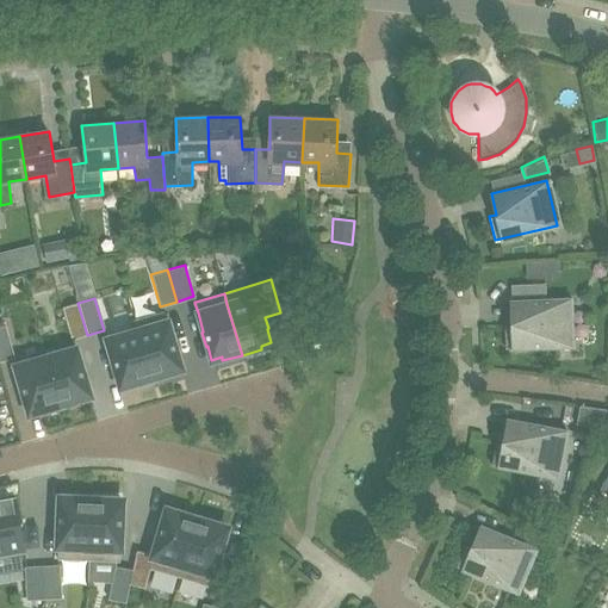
[(506,347),(569,345),(568,298),(510,301),(512,322),(504,322),(506,347)]
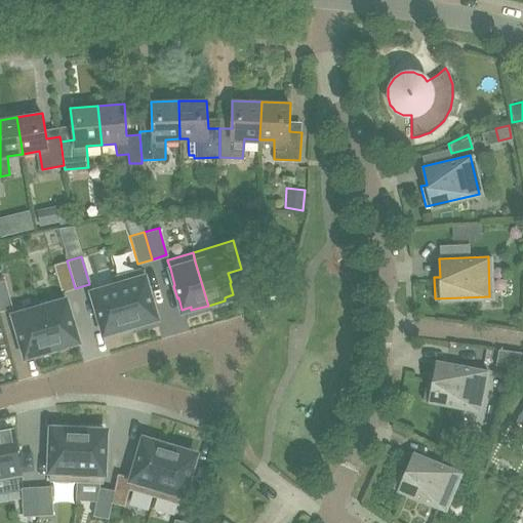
[(52,265),(61,292),(75,288),(67,260),(52,265)]
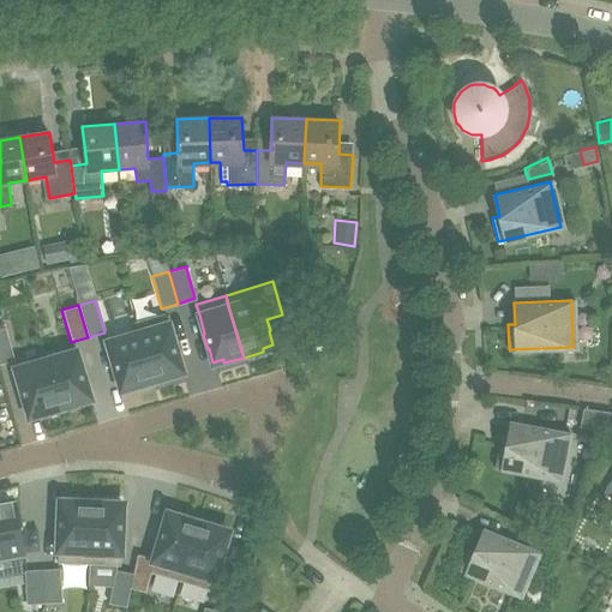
[(162,313),(133,322),(137,333),(151,384),(172,378),(171,377),(171,375),(180,372),(177,358),(178,358),(174,343),(172,343),(167,324),(163,315),(163,312),(162,313)]
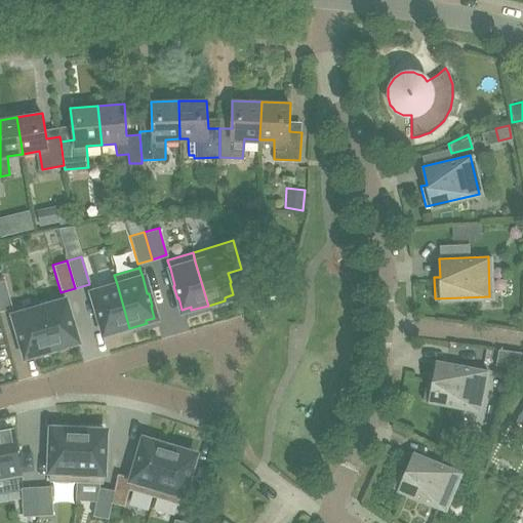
[(3,279),(0,280),(0,310),(11,307),(3,279)]
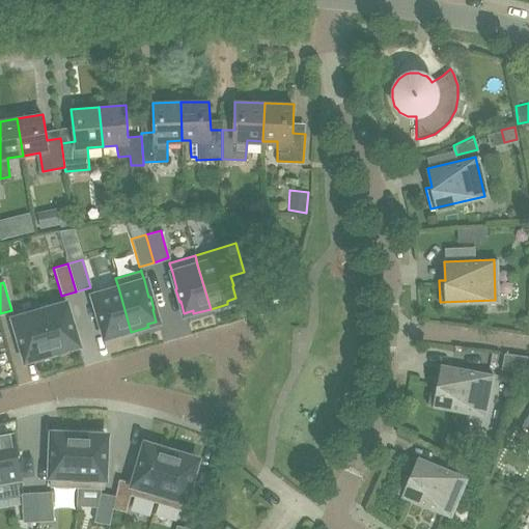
[(118,287),(92,296),(96,312),(95,312),(100,325),(101,325),(104,336),(113,334),(113,335),(114,337),(131,332),(118,287)]
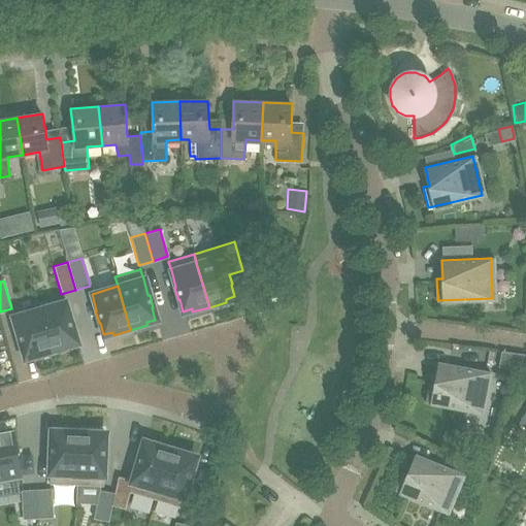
[(51,354),(68,349),(68,347),(67,346),(75,342),(72,331),(73,330),(70,318),(69,319),(64,302),(38,309),(51,354)]
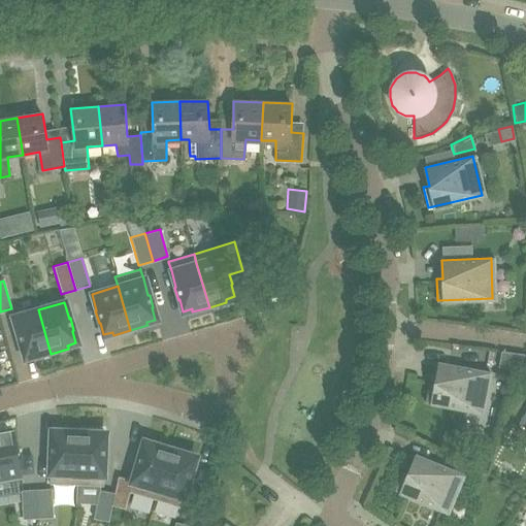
[(34,357),(34,358),(51,354),(38,309),(12,317),(18,333),(17,334),(20,347),(21,346),(25,358),(33,355),(34,357)]
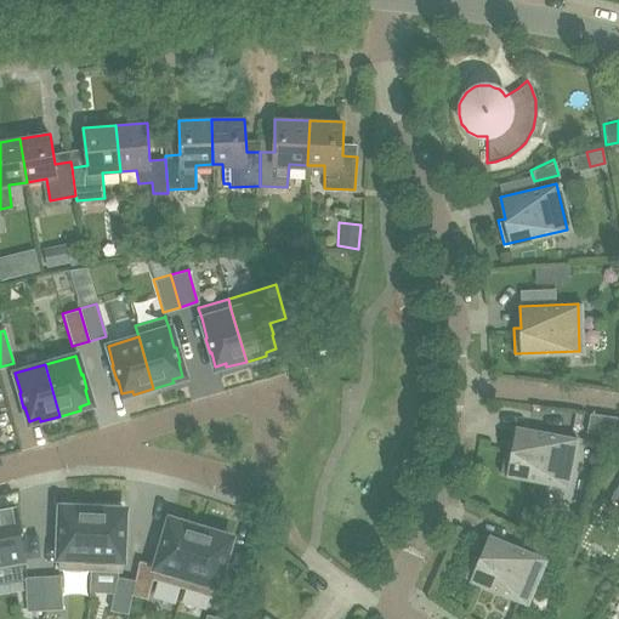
[(588,412),(584,431),(608,436),(617,415),(588,412)]
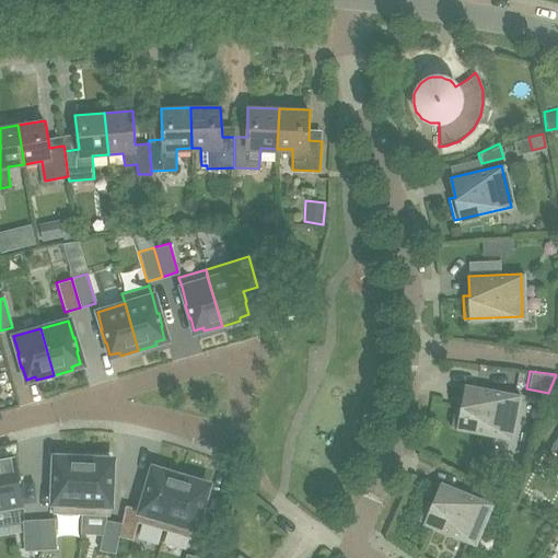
[(508,437),(516,395),(465,385),(462,405),(455,404),(451,426),(508,437)]
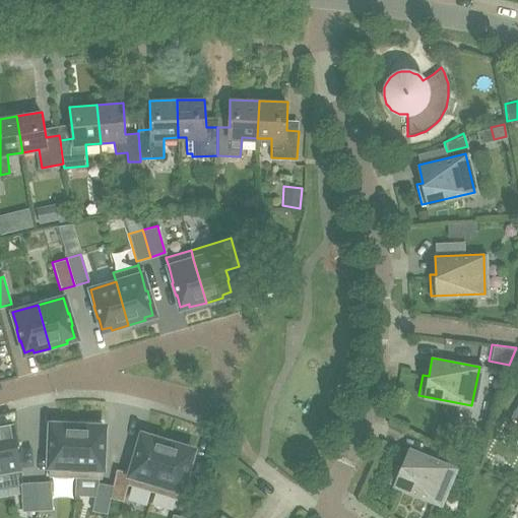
[(48,465),(48,475),(74,476),(74,467),(76,422),(59,421),(59,423),(59,424),(50,424),(49,436),(48,436),(48,449),(49,449),(48,465)]
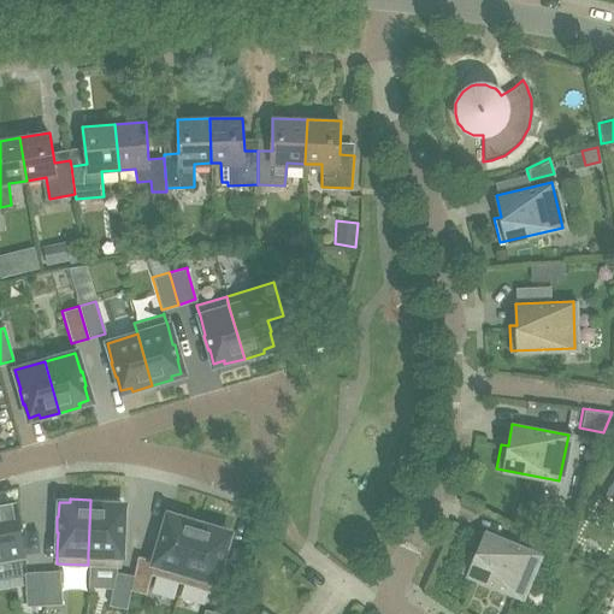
[(88,554),(88,565),(116,566),(119,566),(119,555),(120,535),(122,535),(123,519),(120,519),(122,505),(111,505),(111,502),(111,501),(90,500),(88,554)]
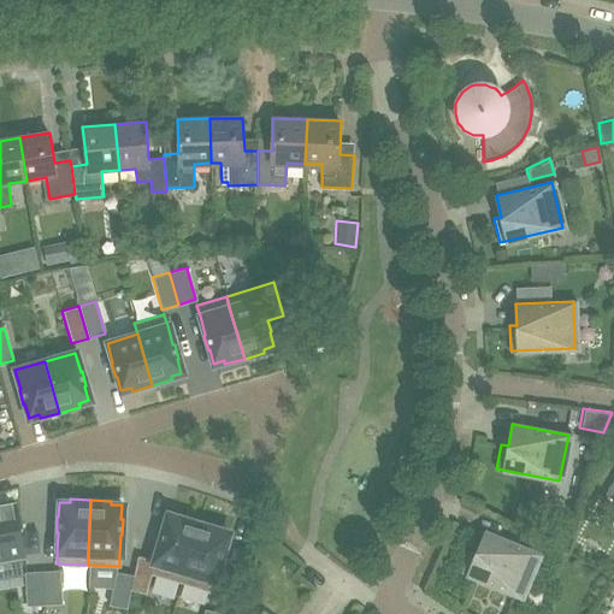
[(0,561),(23,558),(13,502),(0,505),(0,561)]
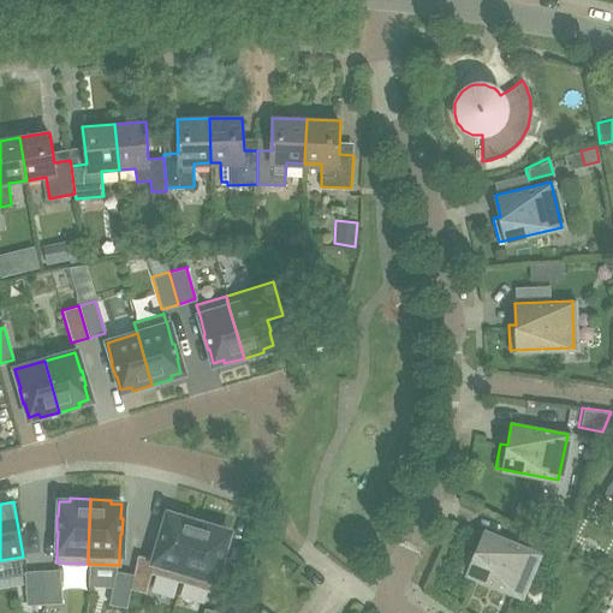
[(132,573),(129,588),(143,593),(148,577),(149,572),(179,581),(183,570),(198,519),(178,513),(178,515),(177,517),(167,513),(162,528),(161,527),(156,541),(159,542),(153,559),(136,554),(132,573)]
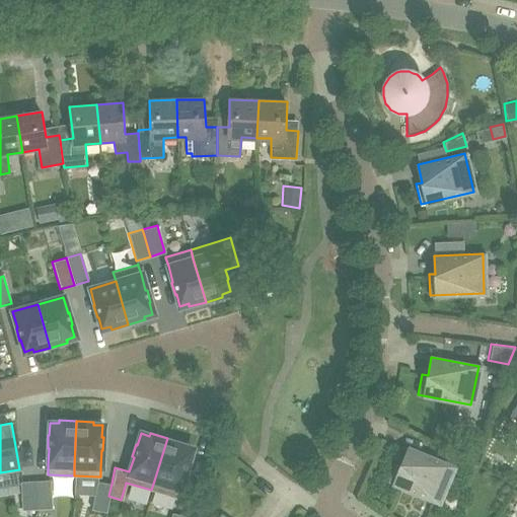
[(154,481),(151,490),(176,498),(179,489),(183,472),(186,472),(189,460),(188,460),(192,448),(182,446),(183,444),(183,443),(167,438),(154,481)]
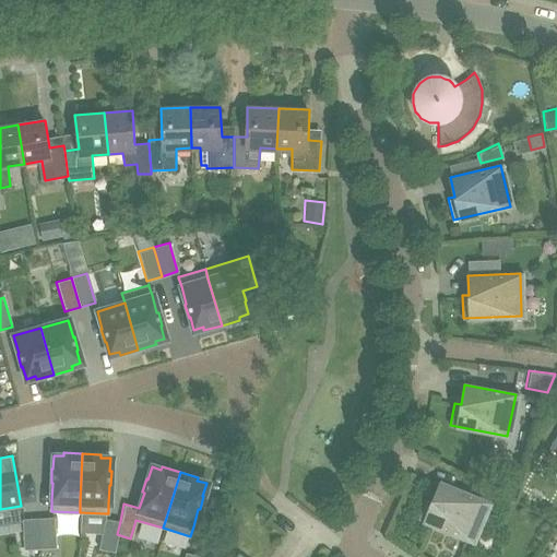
[(472,541),(488,501),(440,482),(433,500),(426,497),(417,518),(472,541)]
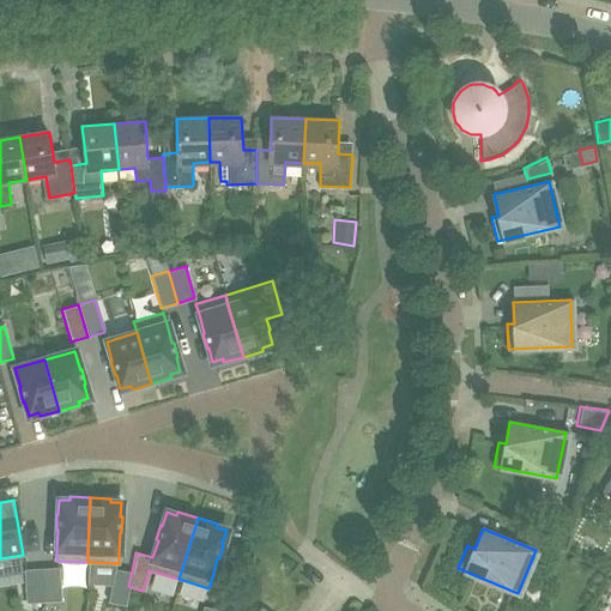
[(43,602),(60,600),(59,567),(41,568),(43,602)]
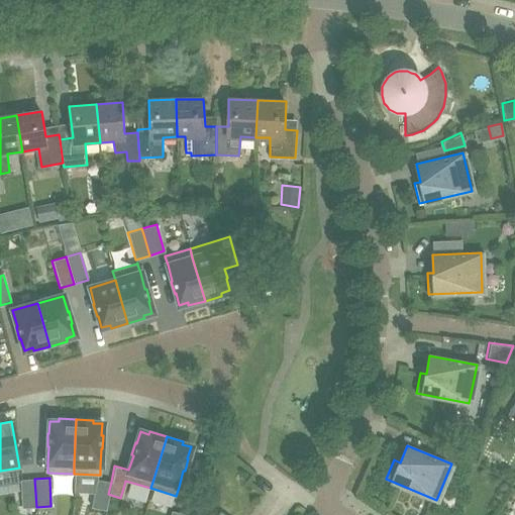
[(36,507),(34,479),(19,480),(21,508),(36,507)]
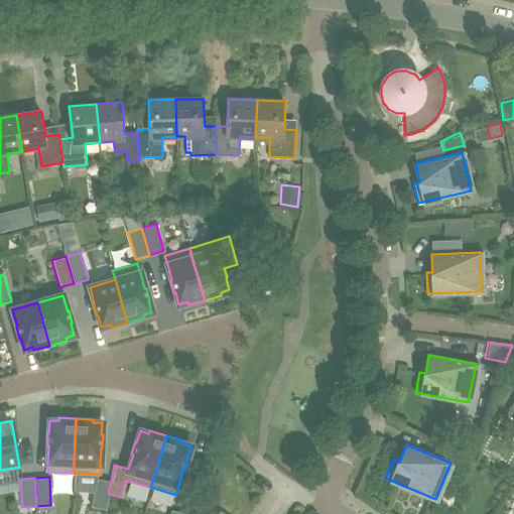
[(91,505),(105,508),(108,493),(111,481),(97,478),(91,505)]
